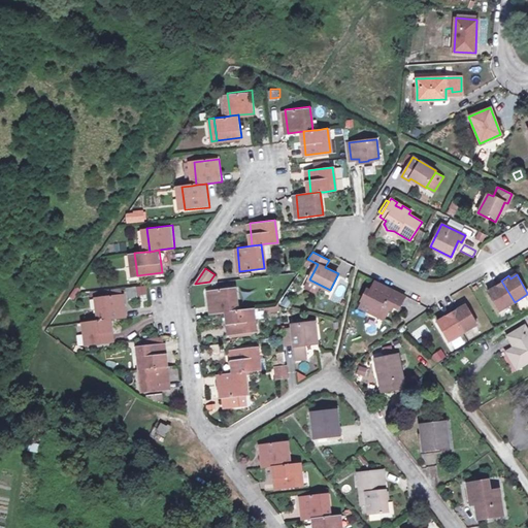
[(320,285),(309,279),(306,287),(317,292),(320,285)]
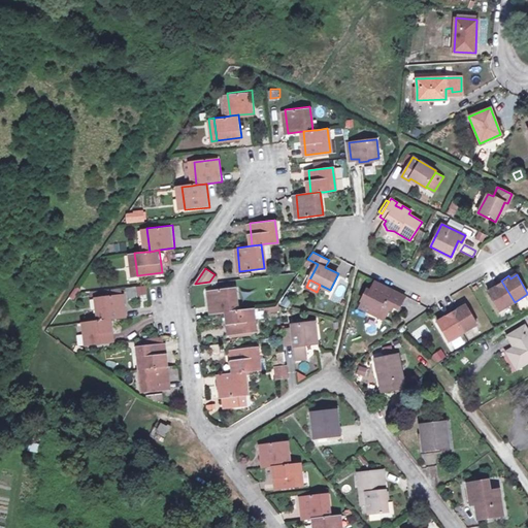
[(495,287),(488,291),(500,311),(515,302),(501,281),(493,285),(495,287)]
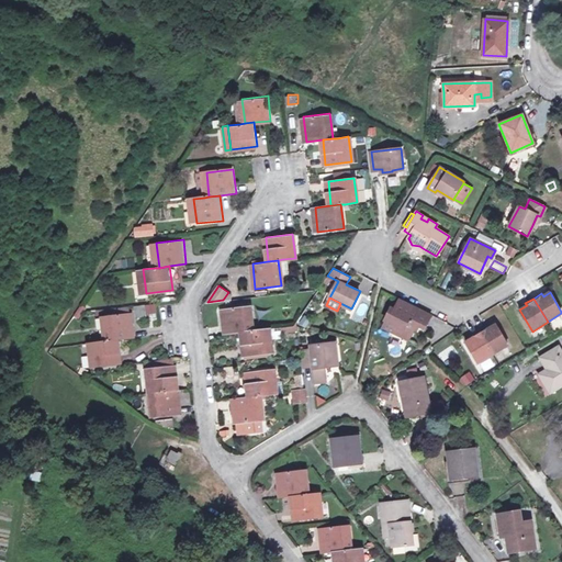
[(430,315),(400,300),(394,310),(391,307),(385,319),(386,321),(397,325),(394,332),(408,338),(416,324),(425,327),(430,315)]
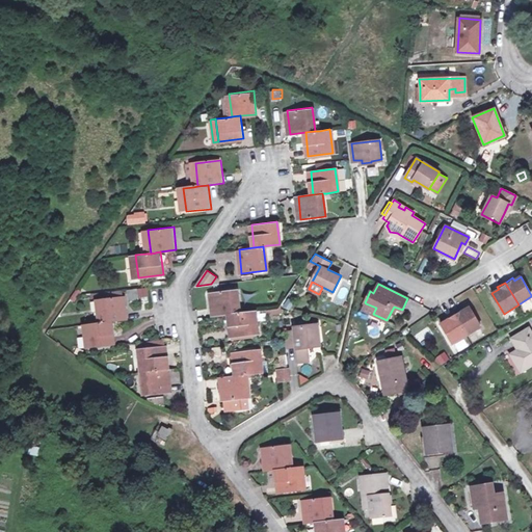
[(148,298),(148,288),(126,290),(127,300),(148,298)]
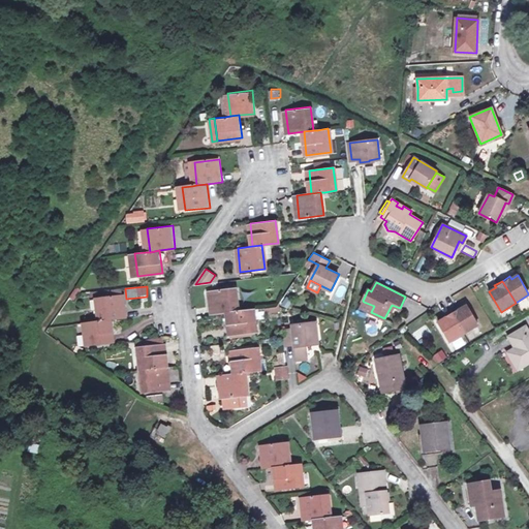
[(212,313),(227,311),(237,310),(234,286),(209,289),(212,313)]
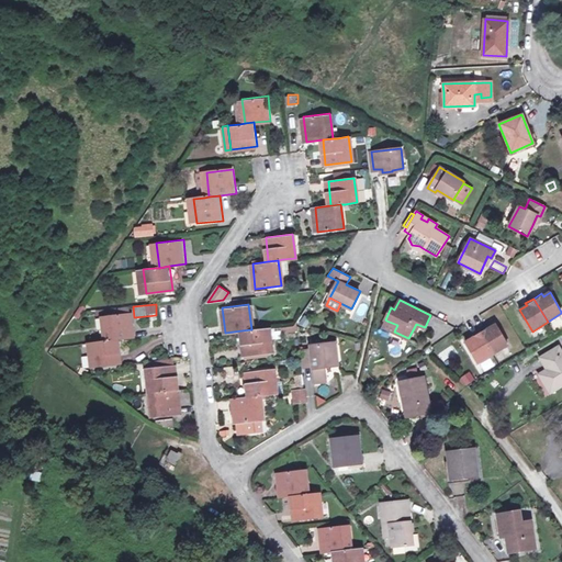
[(93,340),(94,345),(121,341),(137,338),(133,314),(107,317),(110,337),(105,338),(93,340)]
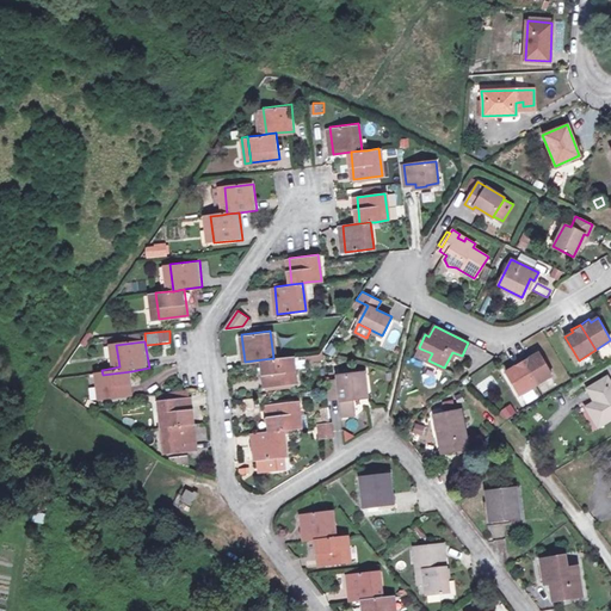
[(432,353),(420,349),(417,355),(429,360),(432,353)]
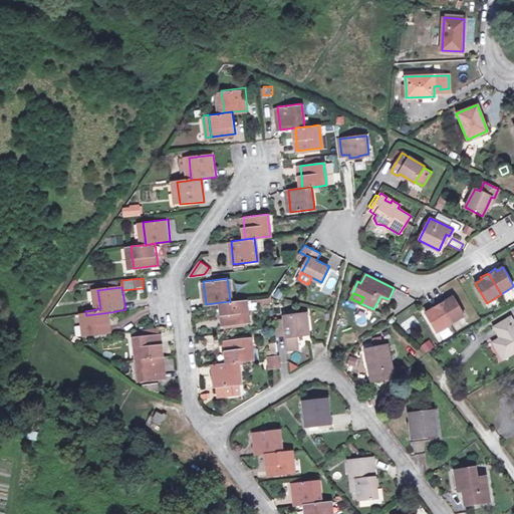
[(446,298),(438,302),(451,324),(465,316),(454,296),(447,300),(446,298)]
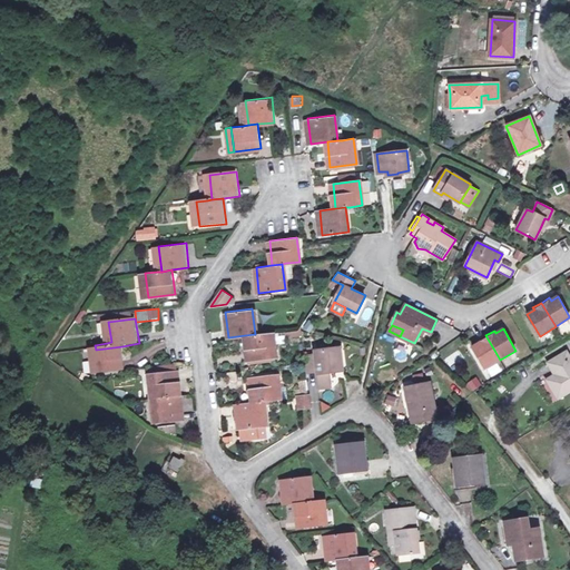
[(259,334),(255,334),(245,335),(248,361),(275,357),(273,332),(259,334)]
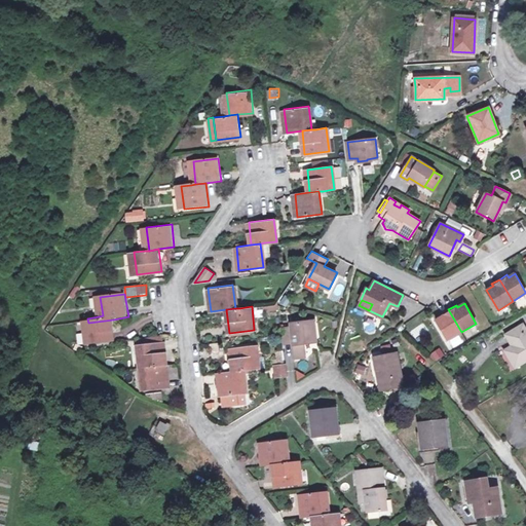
[(442,316),(436,321),(447,340),(461,332),(448,309),(441,314),(442,316)]
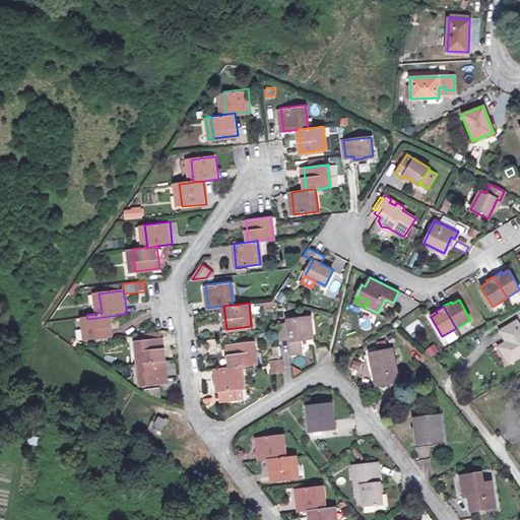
[(115,339),(112,316),(87,319),(90,342),(115,339)]
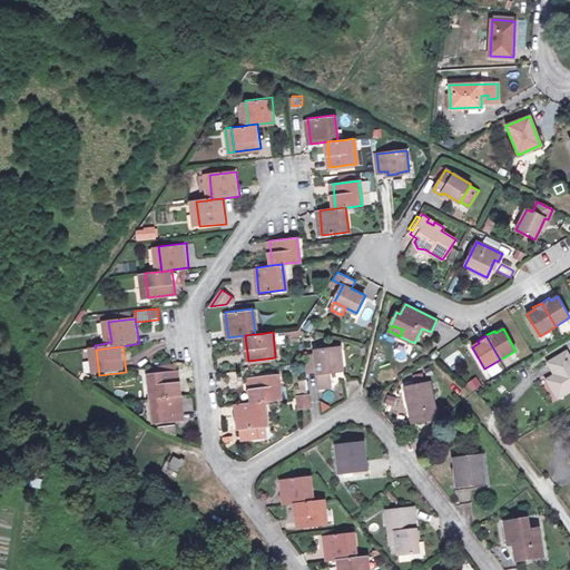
[(330,349),(316,350),(316,354),(318,369),(321,386),(331,385),(330,370),(333,370),(332,366),(343,365),(341,350),(331,351),(330,349)]
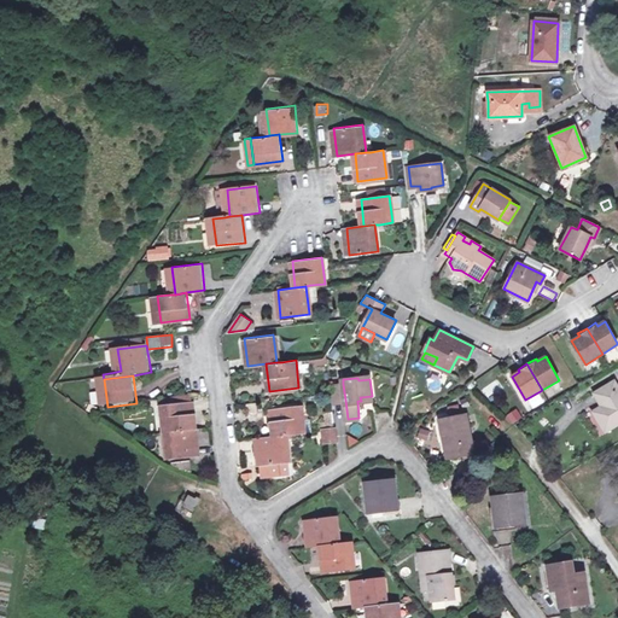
[(490,400),(501,388),(494,379),(482,391),(490,400)]
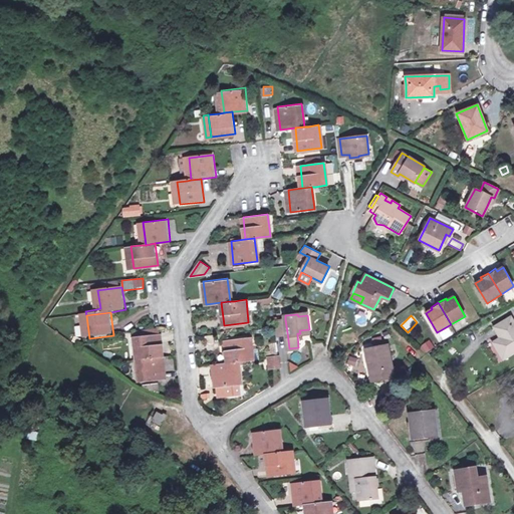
[(513,351),(513,320),(512,317),(495,326),(500,333),(501,332),(503,336),(493,341),(503,358),(513,351)]
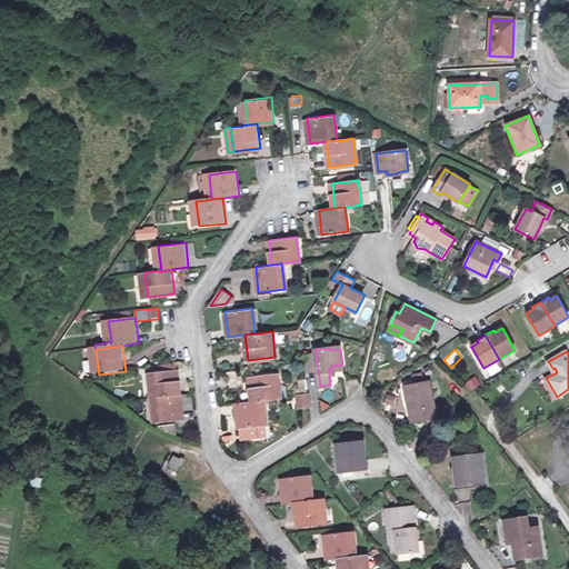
[(316,353),(307,355),(308,369),(318,368),(316,353)]
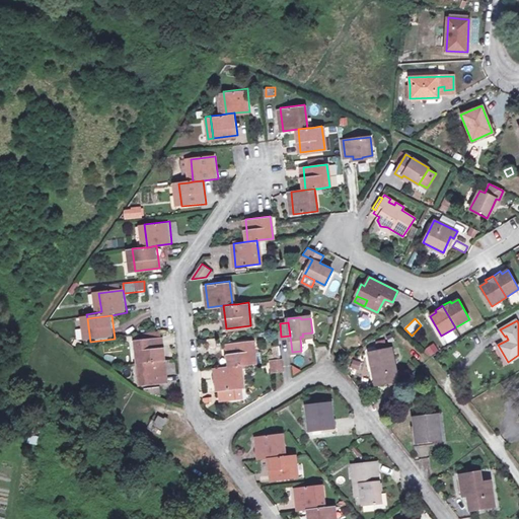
[(167,360),(164,337),(140,341),(143,363),(167,360)]
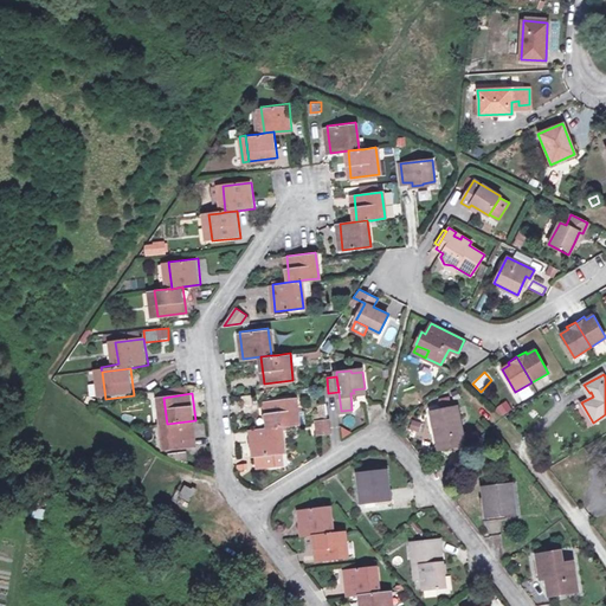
[(265,401),(268,427),(279,426),(284,426),(297,424),(295,398),(265,401)]
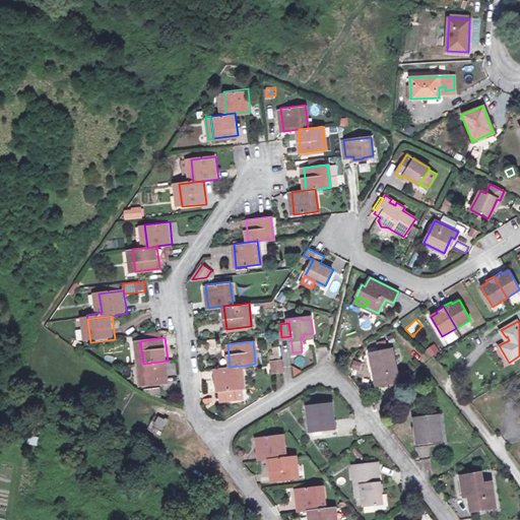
[(435,344),(425,350),(430,359),(440,352),(435,344)]
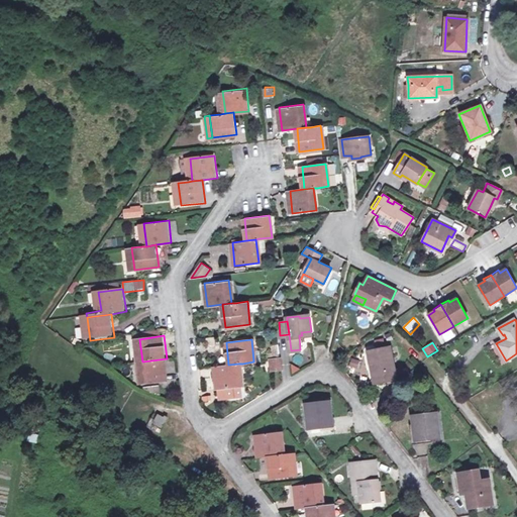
[(401,380),(394,347),(372,352),(375,368),(378,367),(381,385),(401,380)]
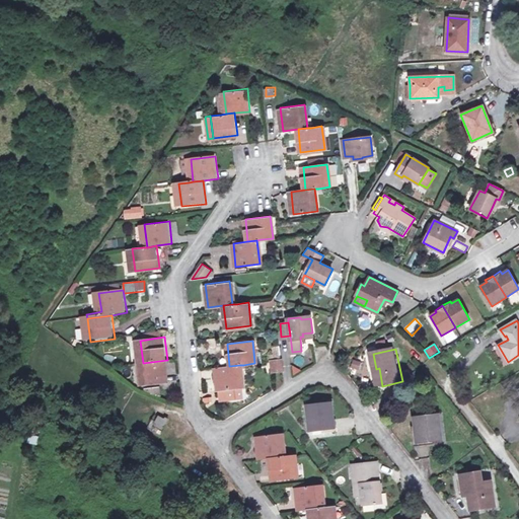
[(169,382),(167,360),(143,363),(146,385),(169,382)]
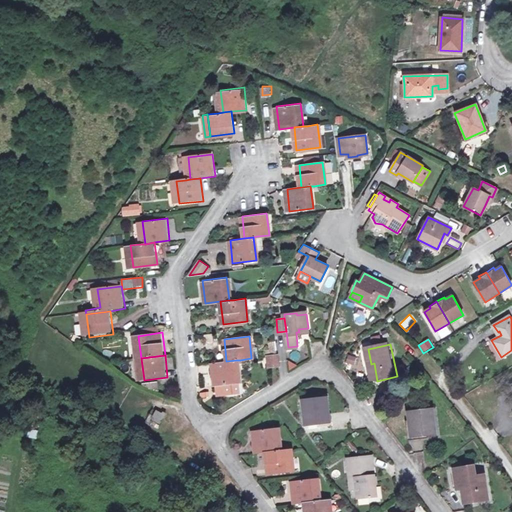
[(281,365),(279,355),(269,356),(270,367),(281,365)]
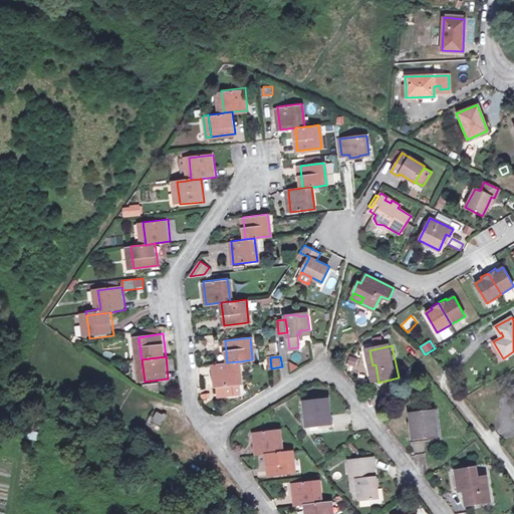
[(227,362),(212,364),(215,387),(239,383),(237,361),(227,362)]
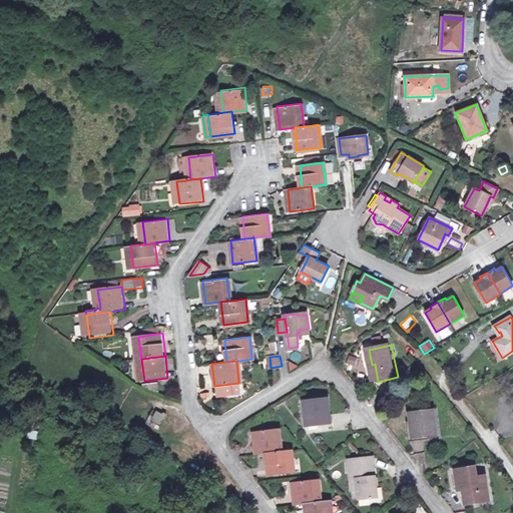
[(202,402),(210,400),(209,392),(200,393),(202,402)]
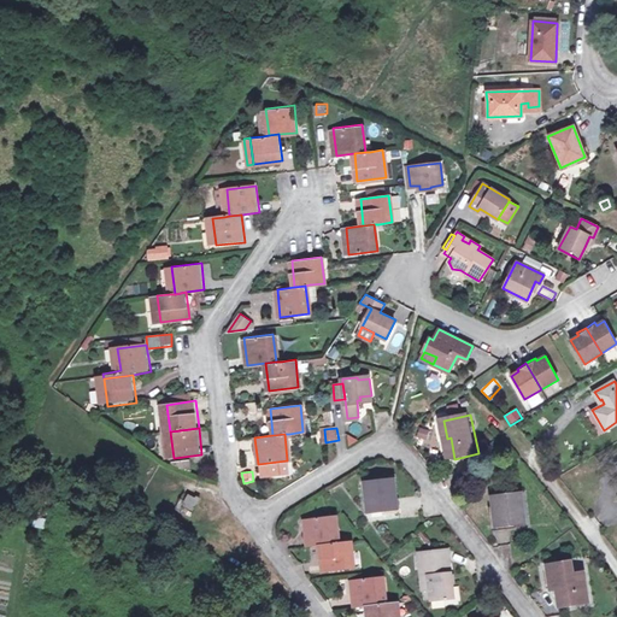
[(400,510),(397,481),(368,483),(370,513),(400,510)]
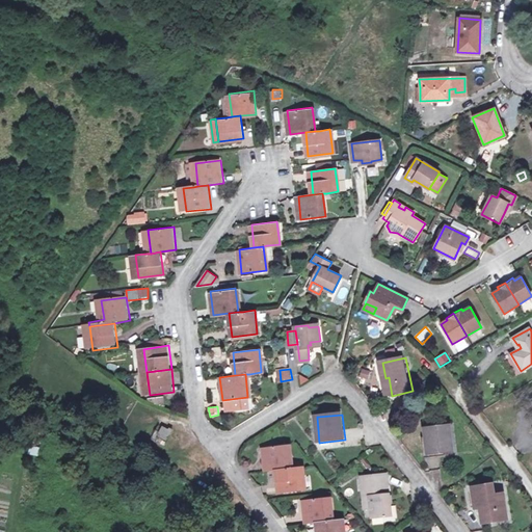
[(159,424),(151,439),(164,446),(175,430),(171,428),(170,430),(159,424)]
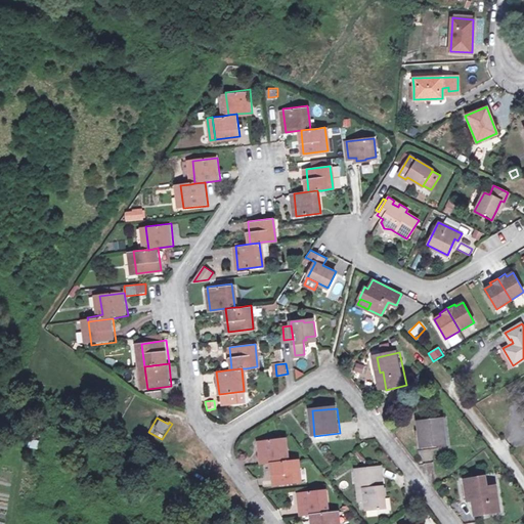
[(448,444),(445,420),(420,424),(424,448),(448,444)]
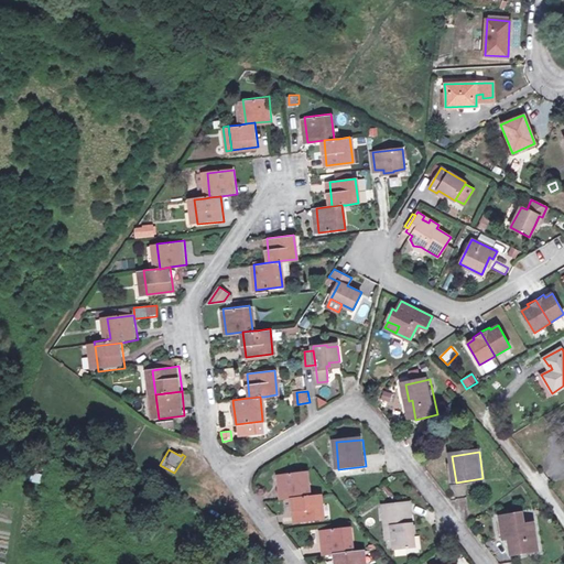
[(31,473),(29,483),(40,484),(41,475),(31,473)]
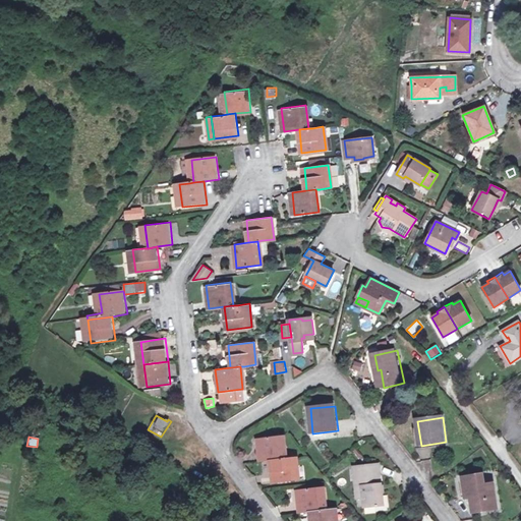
[(261,462),(271,461),(285,459),(282,438),(257,440),(261,462)]
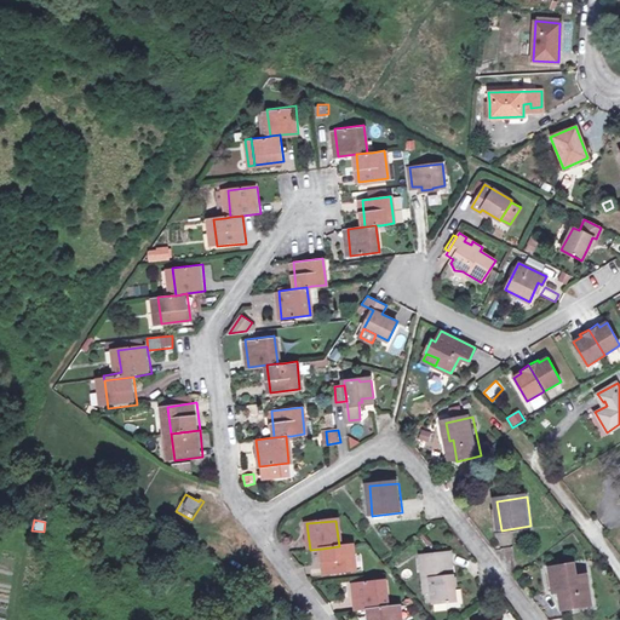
[(344,546),(339,546),(322,549),(325,575),(354,572),(350,545),(344,546)]
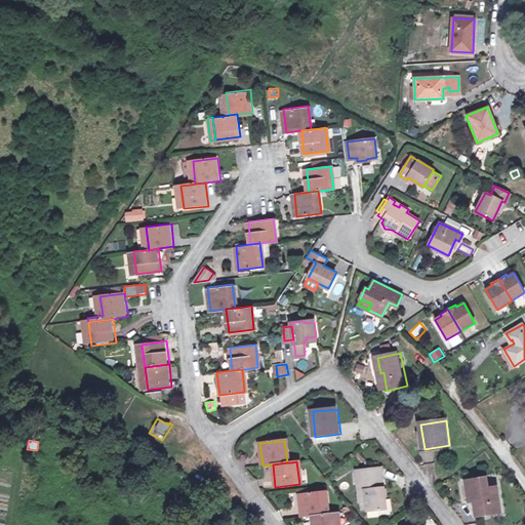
[(388,509),(384,471),(358,473),(362,503),(368,502),(369,512),(388,509)]
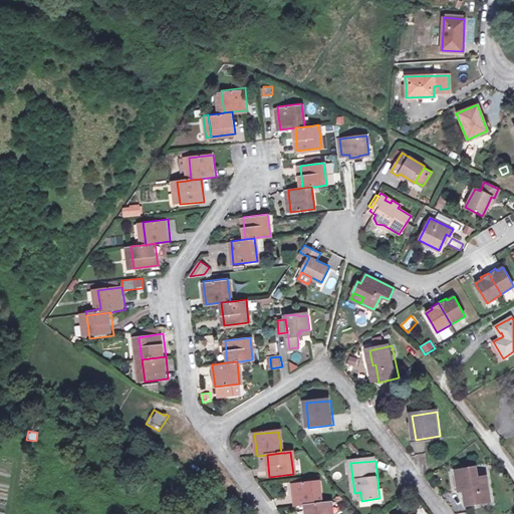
[(491,502),(487,478),(478,480),(476,469),(457,473),(460,492),(468,490),(471,506),(491,502)]
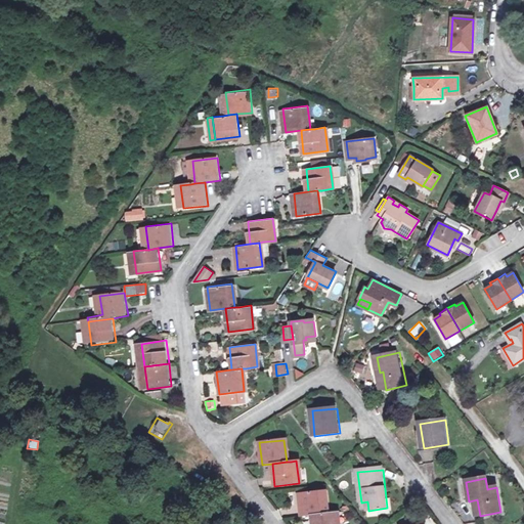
[(302,517),(311,516),(325,515),(322,491),(299,494),(302,517)]
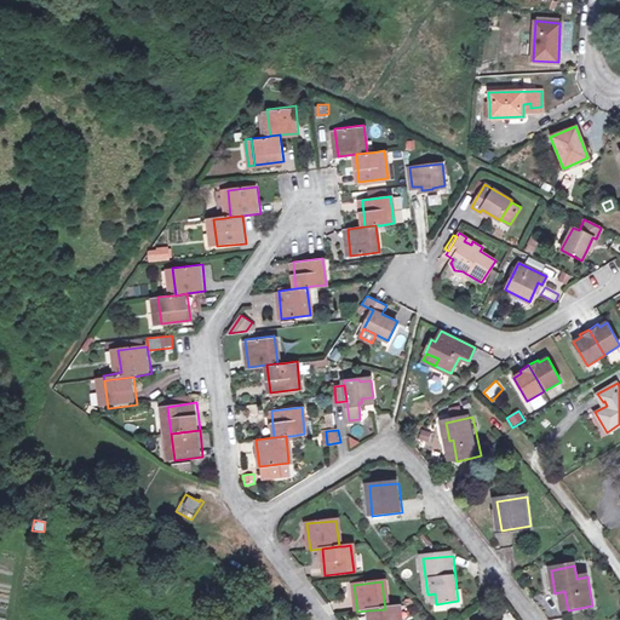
[(385,609),(368,610),(369,619),(399,619),(397,607),(390,608),(385,609)]
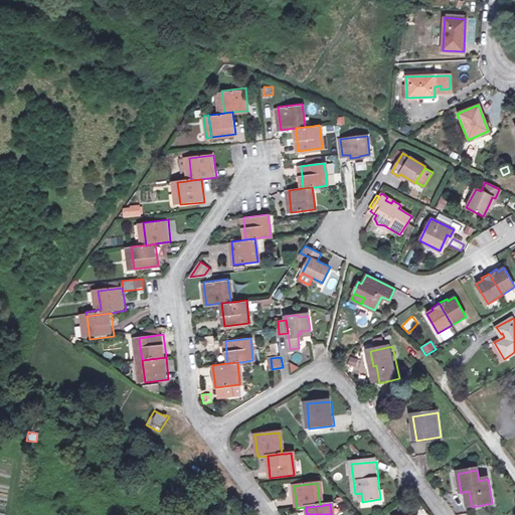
All buildings are outlined.
